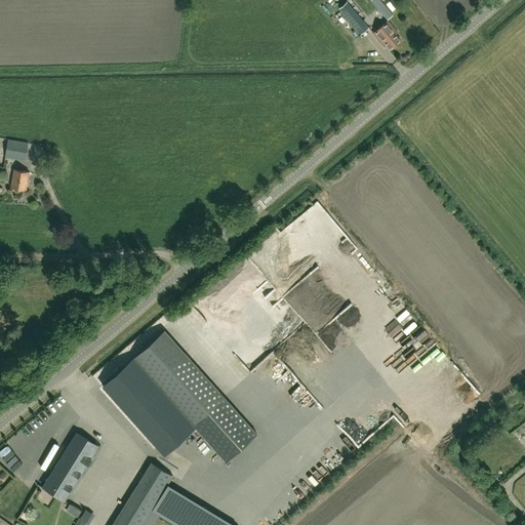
[(393,14),(379,0),(370,0),(371,0),(387,19),(393,14)]
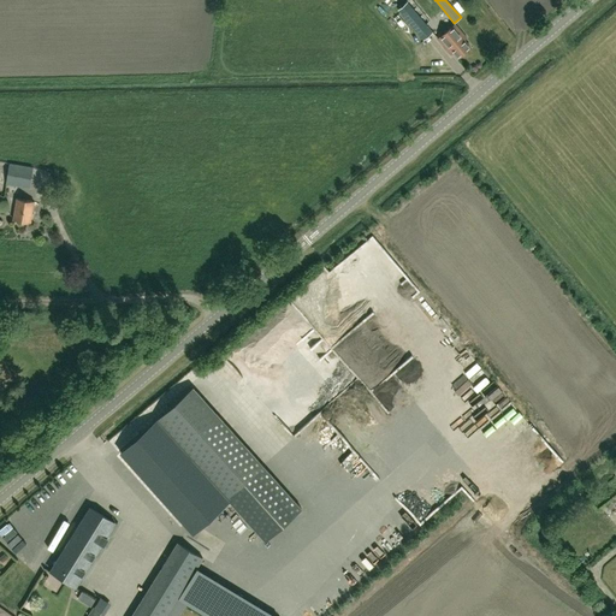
[(462,0),(455,0),(455,1),(463,15),(469,11),(462,0)]
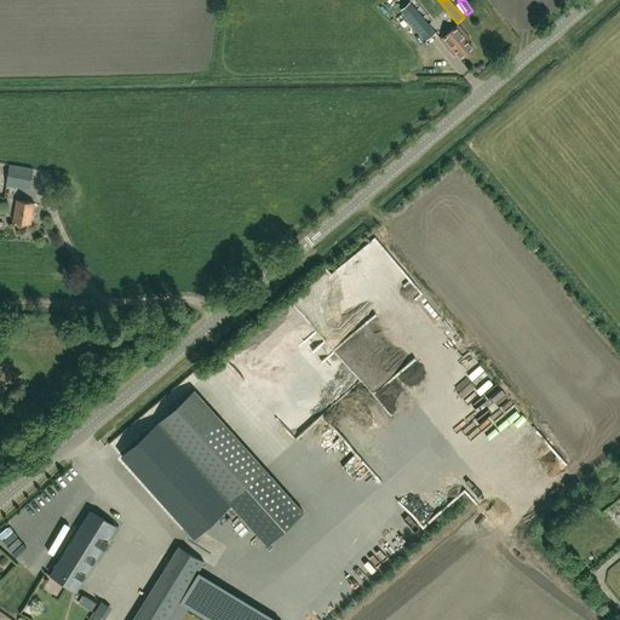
[(435,32),(409,1),(401,10),(425,39),(435,32)]
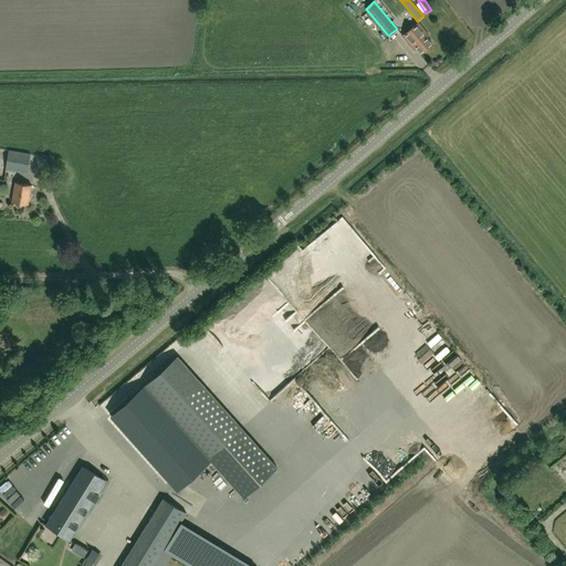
[(416,48),(420,53),(432,43),(426,37),(428,34),(418,22),(402,35),(415,49),(416,48)]
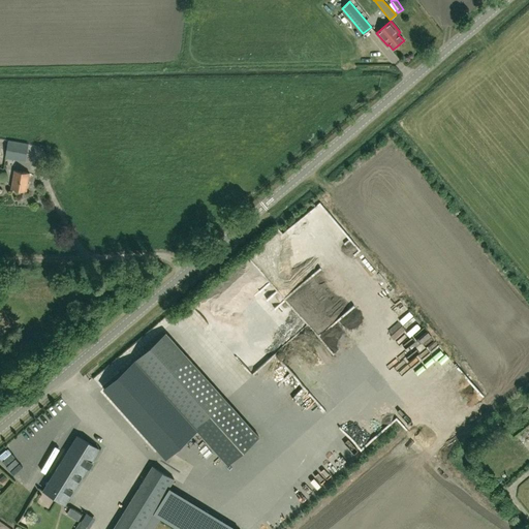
[(5,158),(25,161),(28,144),(8,141),(5,158)]
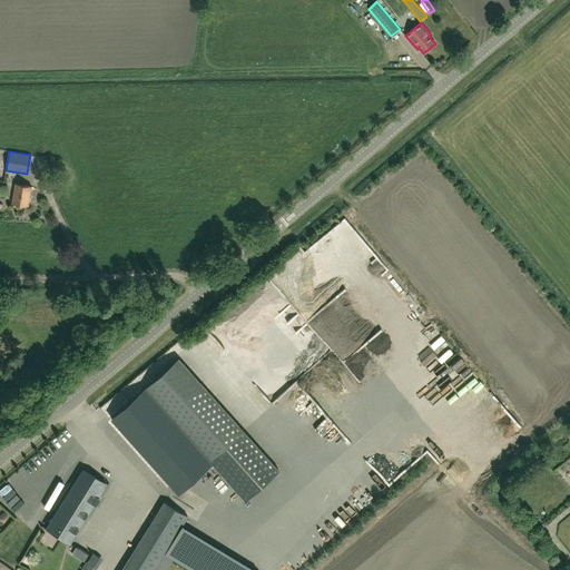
[(12,203),(28,206),(31,186),(16,184),(12,203)]
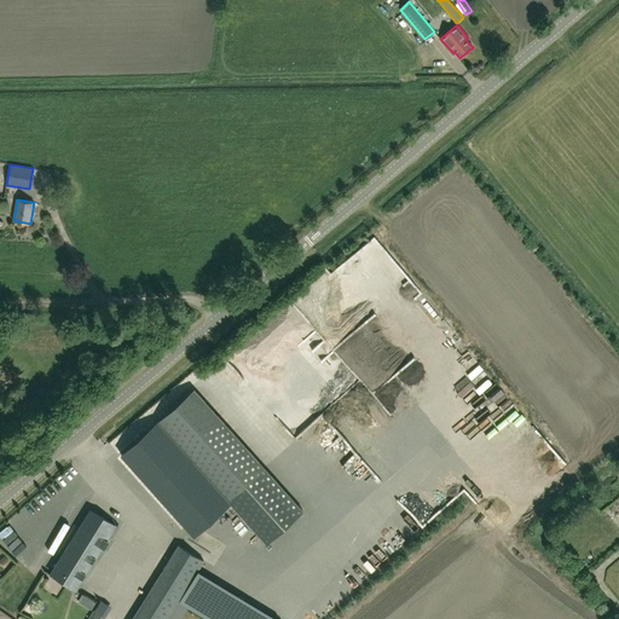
[(296,391),(298,393),(283,400),(279,392),(273,398),(275,401),(268,408),(296,439),(300,438),(313,426),(318,432),(311,418),(335,395),(341,393),(316,365),(316,366),(301,374),(295,379),(298,382),(289,386),(293,393),(296,391)]
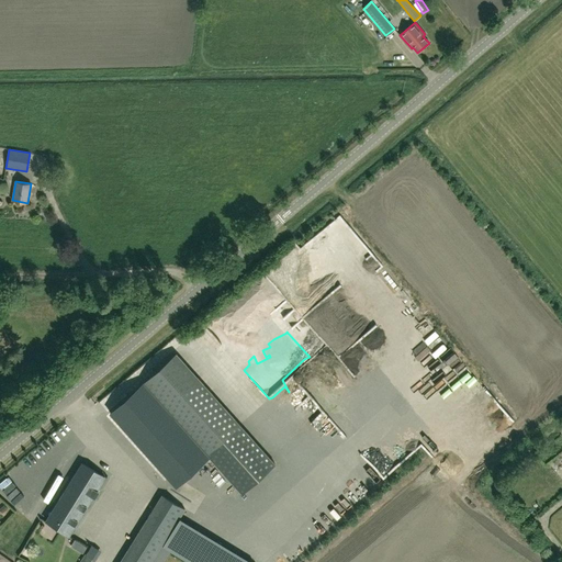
[(176,353),(142,383),(206,453),(210,457),(242,493),(274,463),(176,353)]
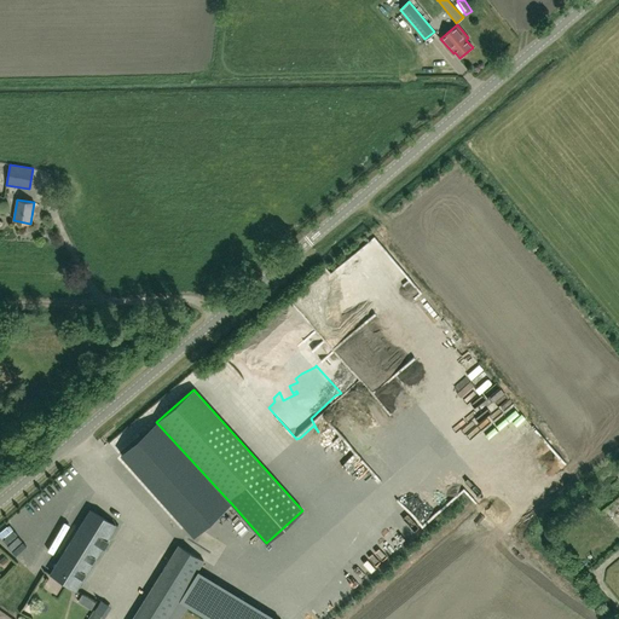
[(156,422),(121,455),(194,536),(231,503),(227,499),(156,422)]
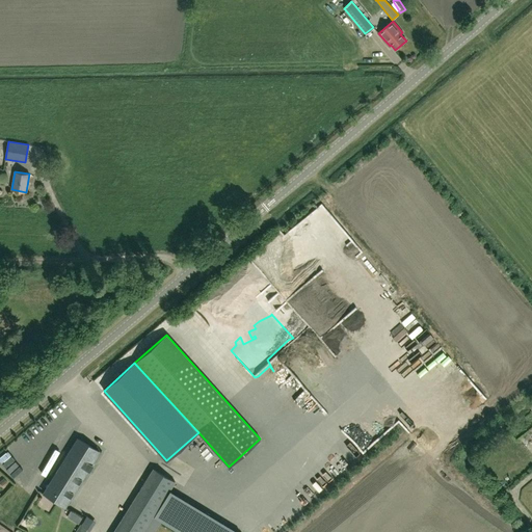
[(192,445),(195,450),(206,443),(202,437),(192,445)]
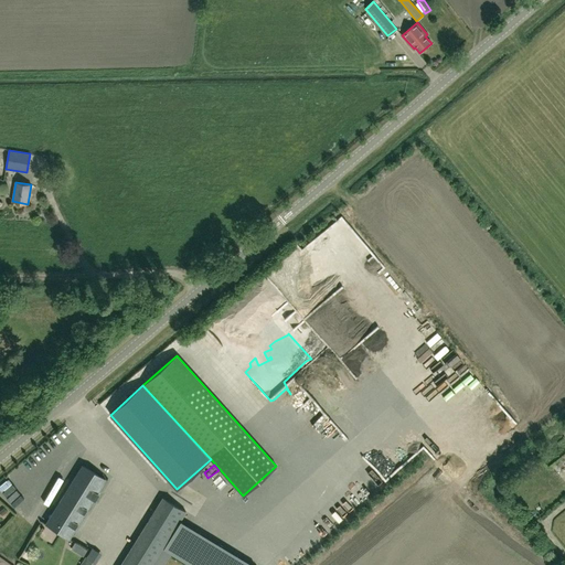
[(106,479),(83,466),(46,524),(70,537),(106,479)]
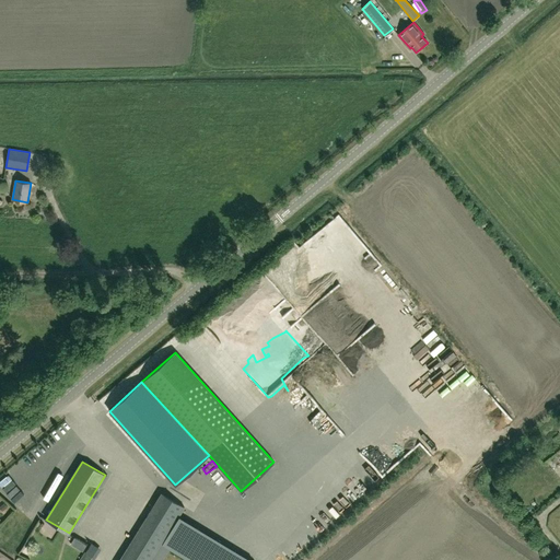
[(163,559),(170,549),(162,544),(185,506),(161,492),(119,559),(163,559)]
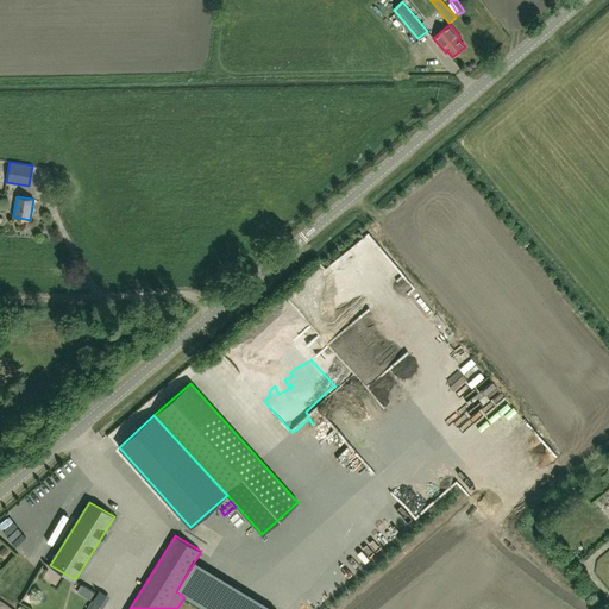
[(190,592),(209,607),(221,591),(201,577),(190,592)]
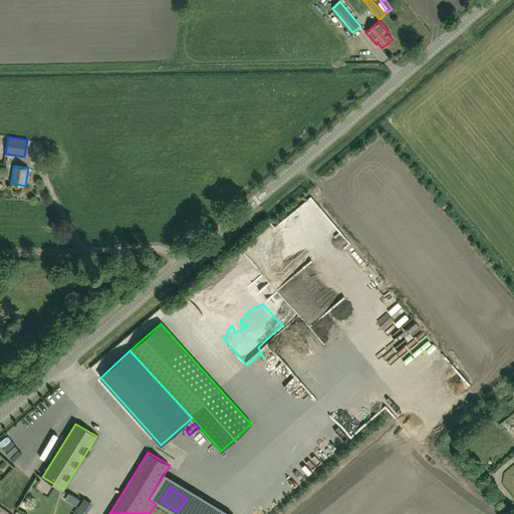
[(190,504),(183,513),(203,513),(204,513),(190,504)]
